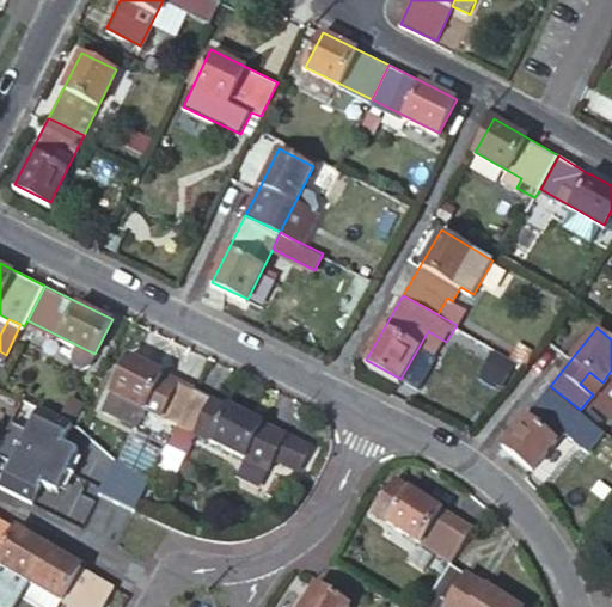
[(428,331),(420,345),(439,355),(446,342),(428,331)]
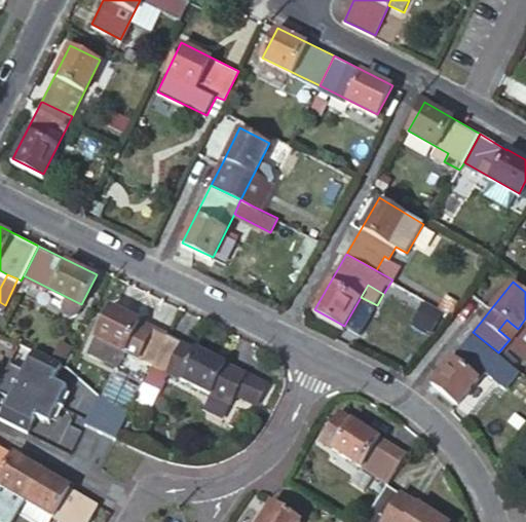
[(141,357),(153,363),(167,333),(141,320),(141,319),(111,304),(96,334),(124,349),(116,365),(133,373),(141,357)]
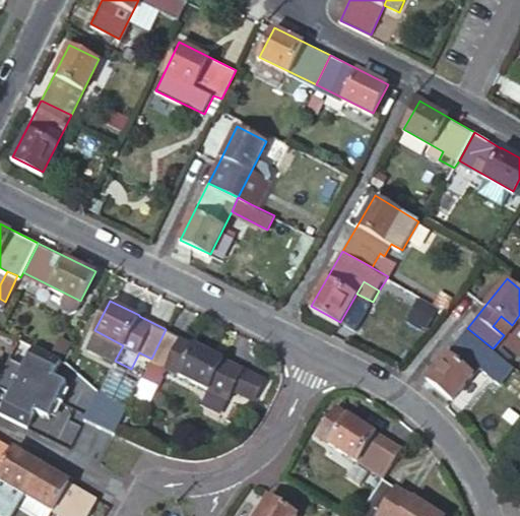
[(504,335),(512,325),(501,316),(493,326),(504,335)]
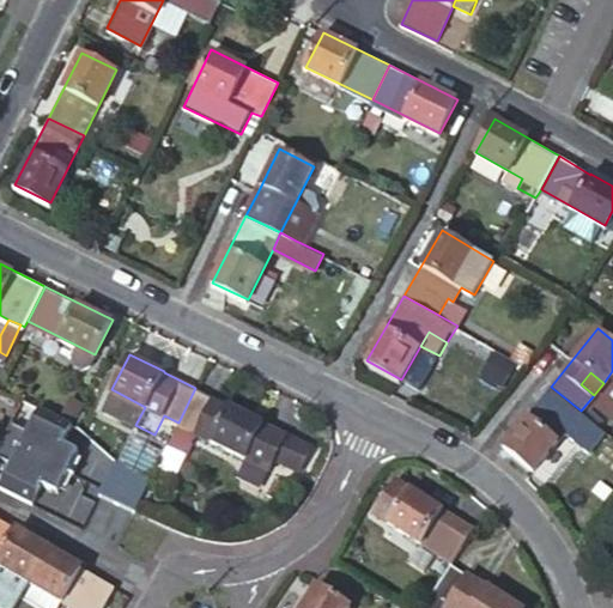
[(551,387),(503,445),(534,469),(560,438),(583,456),(605,431),(581,411),(551,387)]
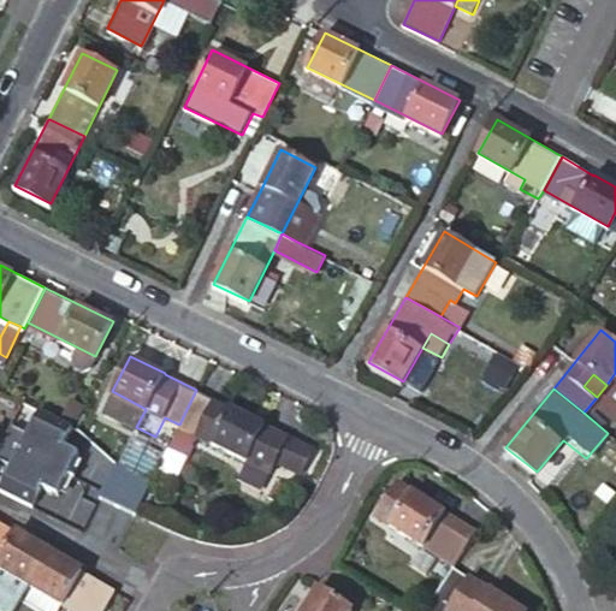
[(196,390),(179,425),(272,470),(278,460),(302,472),(314,448),(289,435),(230,405),(229,407),(196,390)]
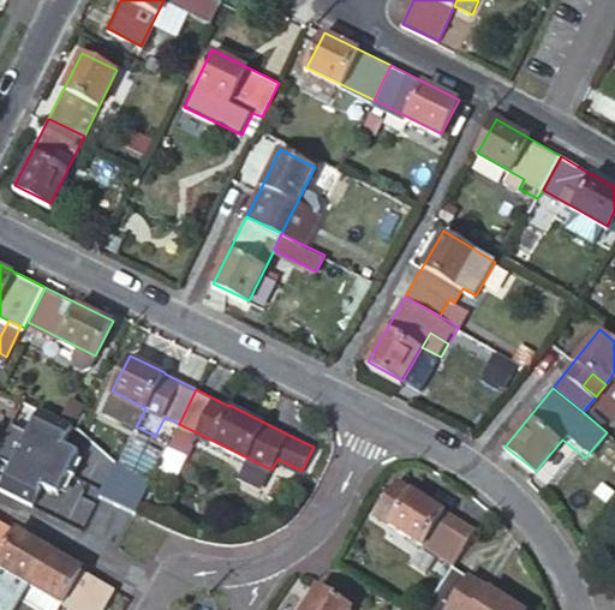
[(65,414),(77,420),(83,408),(71,402),(65,414)]
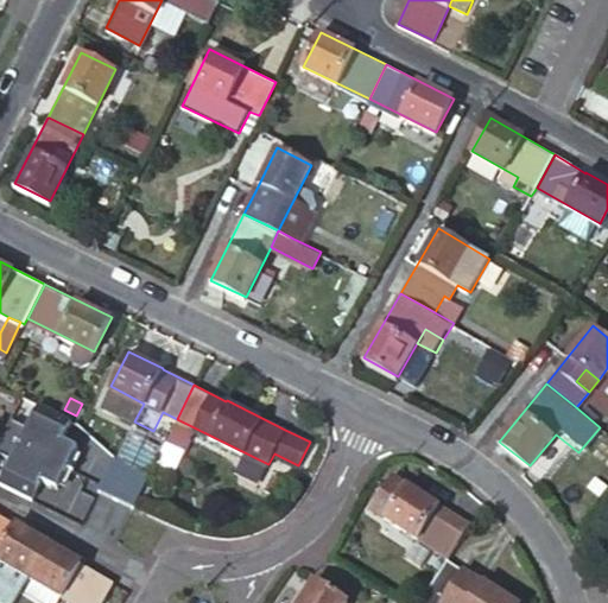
[(74,443),(64,438),(74,418),(42,402),(31,424),(13,416),(2,436),(63,464),(70,468),(70,467),(63,463),(71,446),(74,443)]
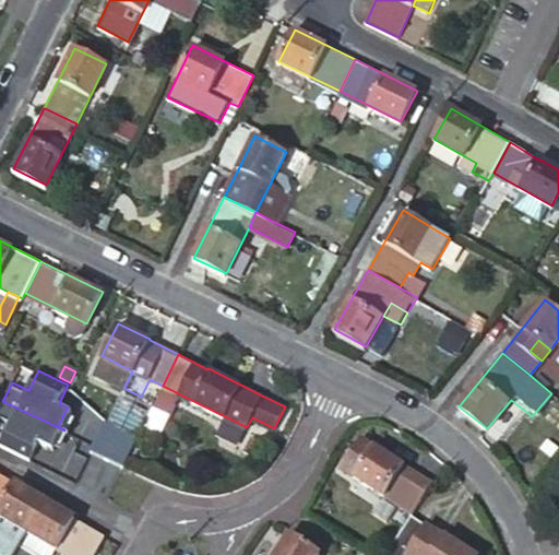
[(153,406),(138,399),(125,426),(139,435),(153,406)]
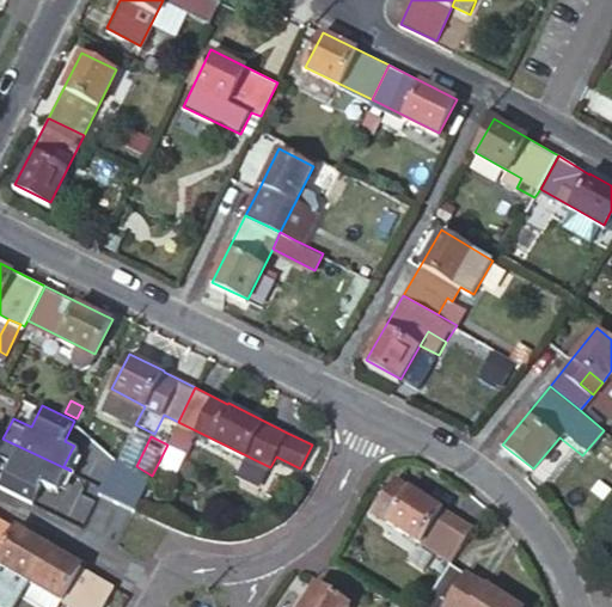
[(63,467),(2,439),(0,443),(0,455),(13,463),(1,485),(34,502),(43,483),(53,488),(55,483),(63,467)]
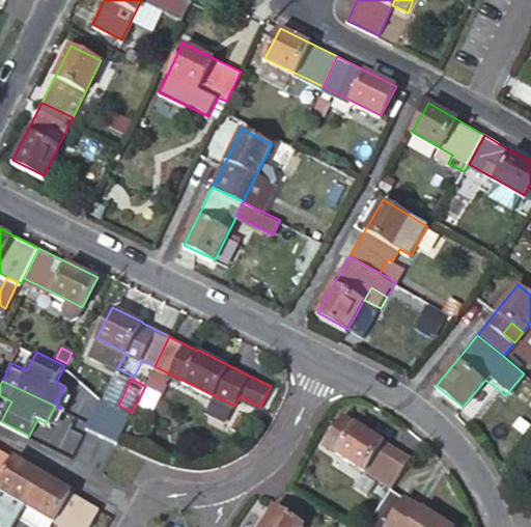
[(68,393),(62,390),(55,405),(61,408),(68,393)]
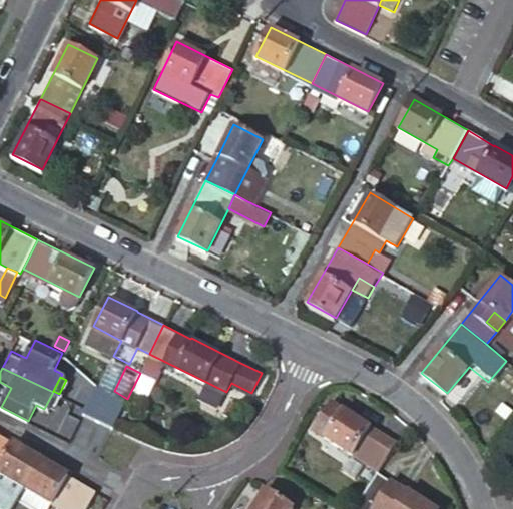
[(114,391),(99,382),(85,412),(114,426),(127,399),(114,391)]
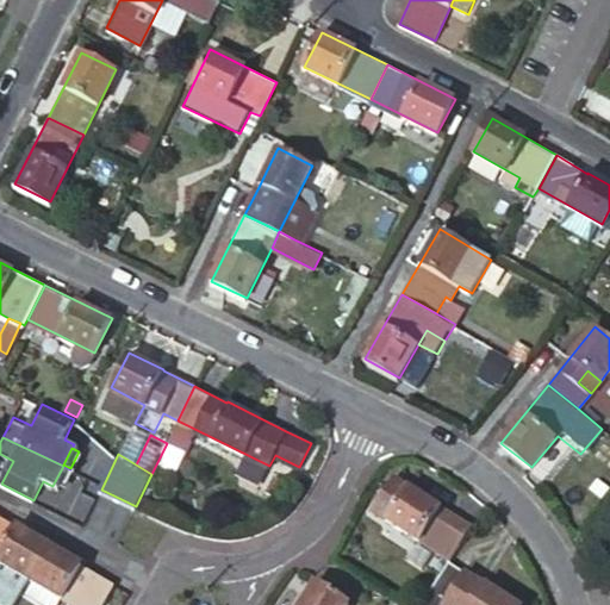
[(70,469),(63,466),(55,481),(62,485),(70,469)]
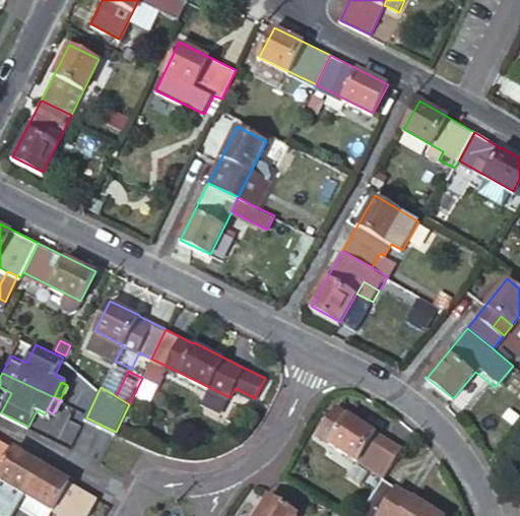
[(370,467),(384,476),(401,448),(376,433),(376,432),(347,414),(335,406),(318,435),(331,443),(359,460),(366,448),(377,455),(370,467)]
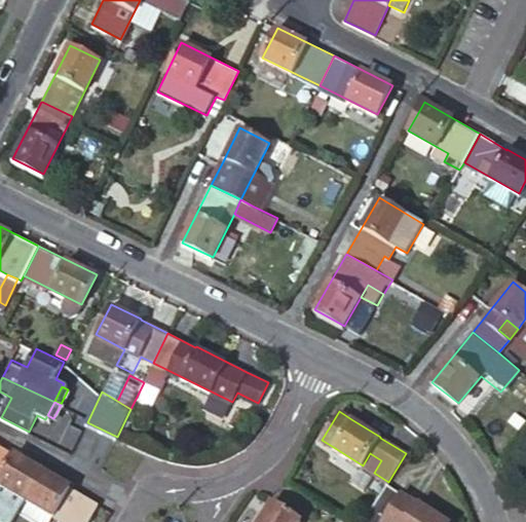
[(42,469),(14,452),(0,444),(0,482),(26,498),(26,497),(42,469)]
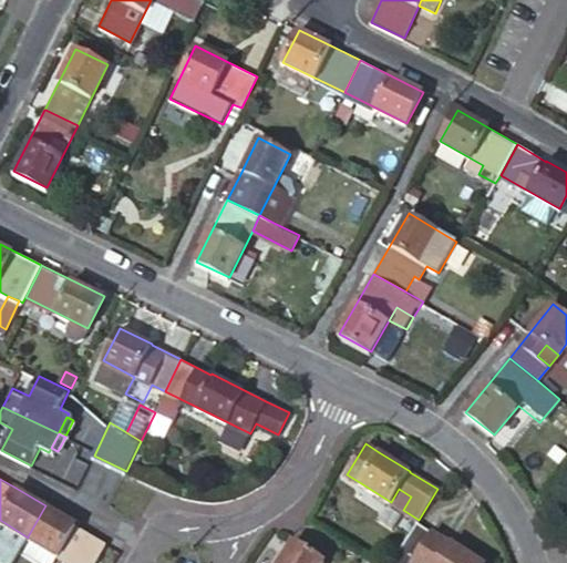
[(49,501),(45,505),(28,536),(28,538),(58,554),(72,562),(94,562),(110,538),(49,501)]
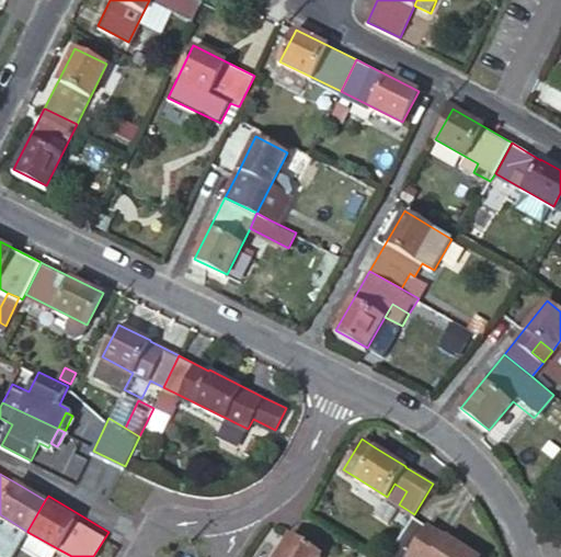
[(477,556),(432,527),(413,516),(387,556),(477,556)]
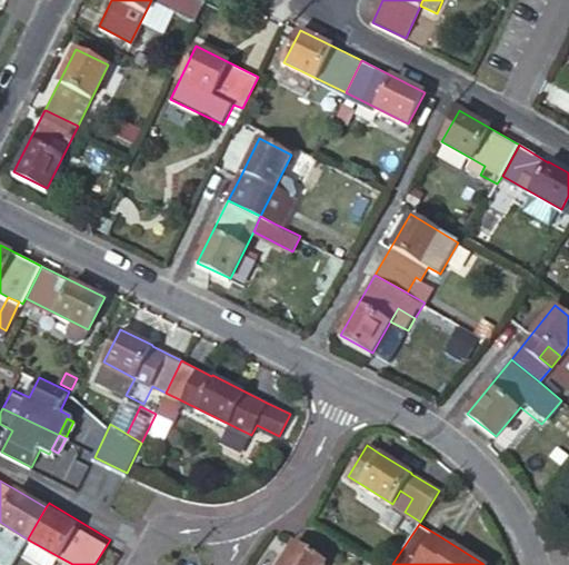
[(51,564),(58,556),(28,539),(21,551),(43,564),(51,564)]
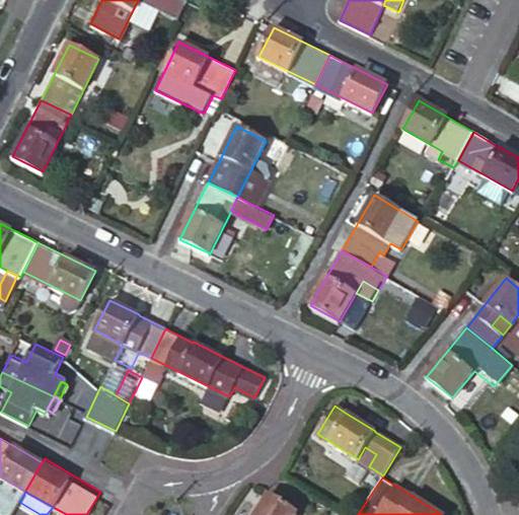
[(255,514),(294,514),(297,511),(269,494),(255,514)]
